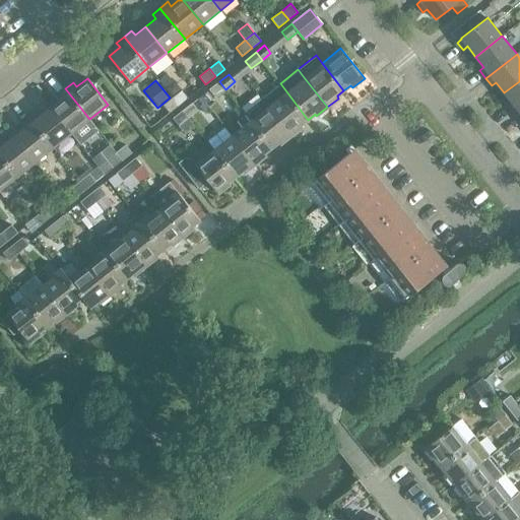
[(174,80),(165,87),(173,98),(174,96),(182,90),(174,80)]
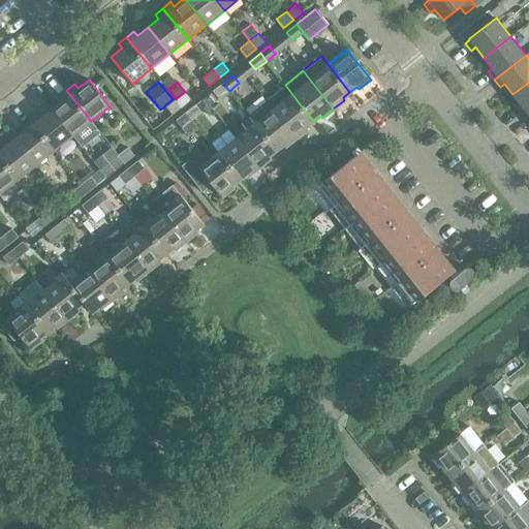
[(524,116),(528,113),(528,112),(528,82),(528,83),(512,94),(522,105),(518,109),(524,116)]
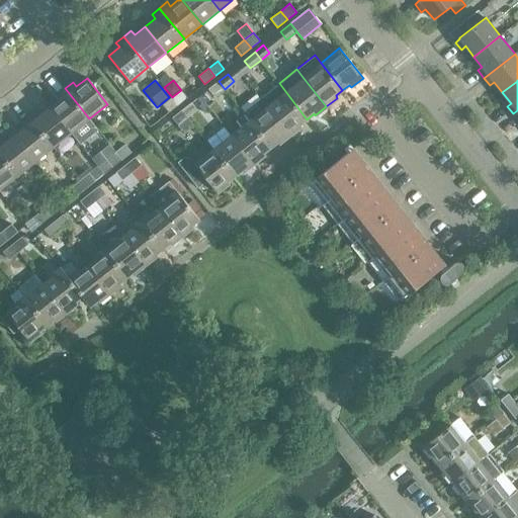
[(225,89),(219,81),(208,89),(214,96),(225,89)]
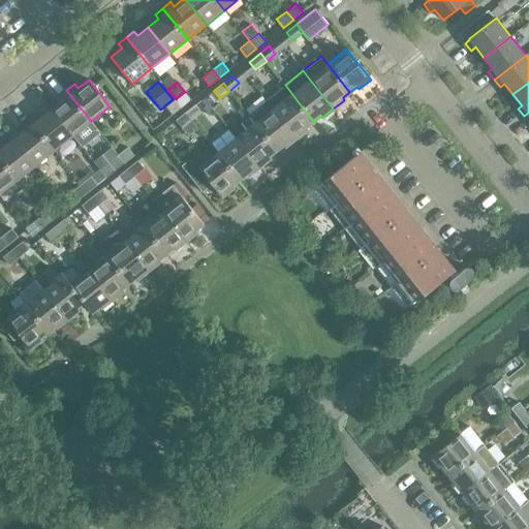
[(306,127),(313,122),(291,93),(285,85),(267,100),(296,138),(307,129),(306,127)]
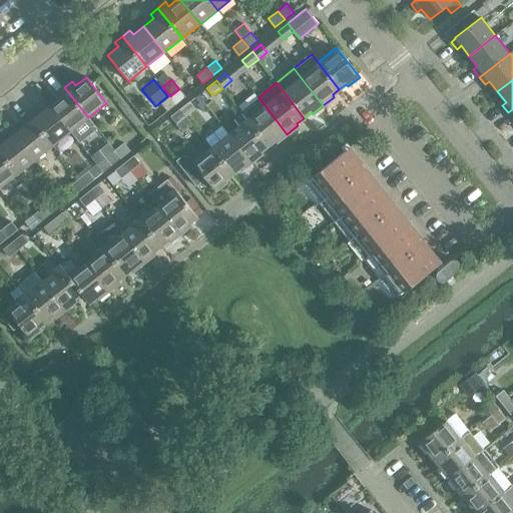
[(60,97),(49,105),(70,132),(88,117),(64,87),(57,93),(60,97)]
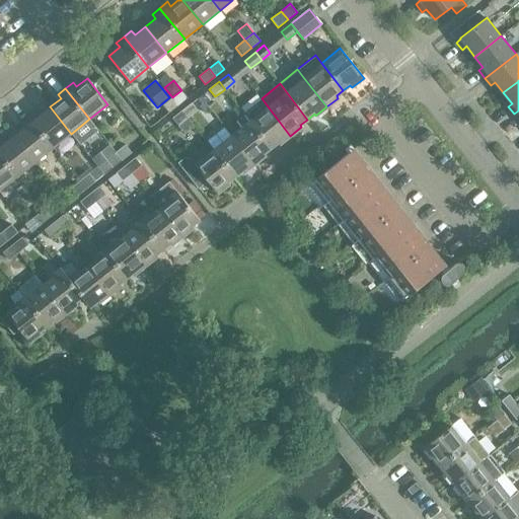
[(173,96),(172,97),(179,104),(188,98),(181,90),(173,96)]
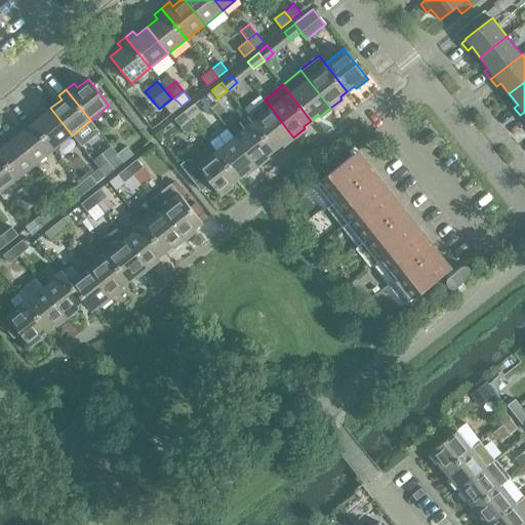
[(182,106),(174,98),(164,107),(170,115),(182,106)]
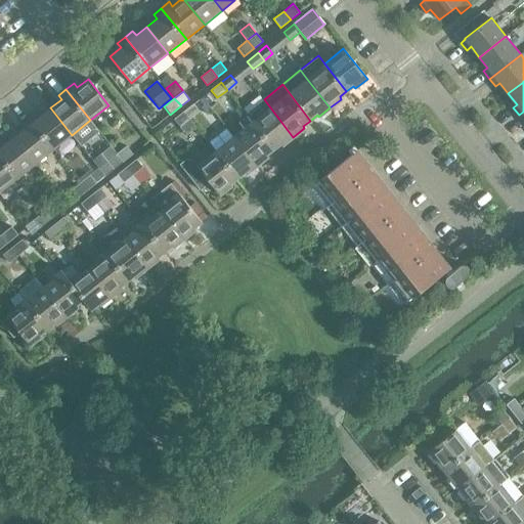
[(281,145),(293,137),(264,99),(246,114),(247,116),(252,121),(273,149),(280,143),(281,145)]
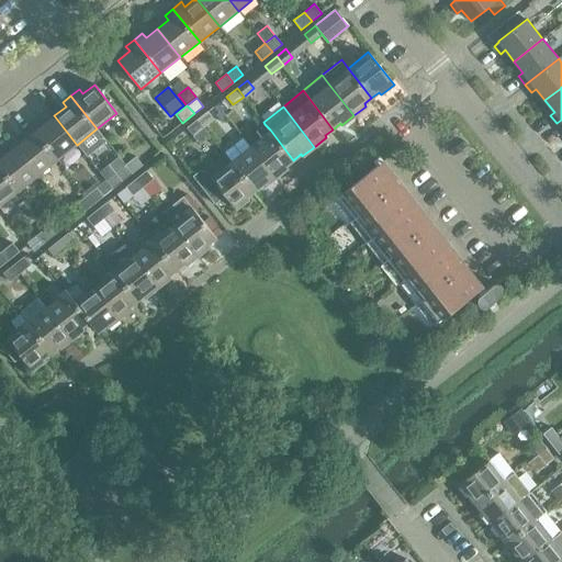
[(198,119),(204,127),(214,120),(208,111),(198,119)]
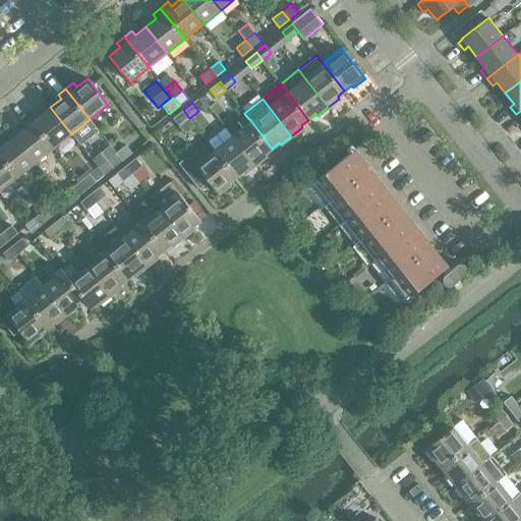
[(37,112),(29,118),(53,149),(71,134),(50,107),(40,116),(37,112)]
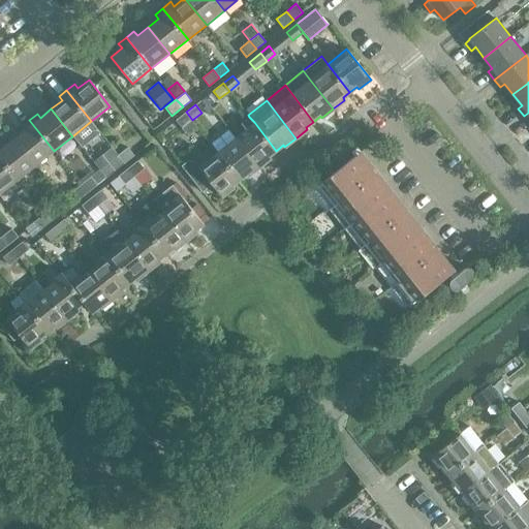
[(186,112),(176,121),(182,128),(192,120),(186,112)]
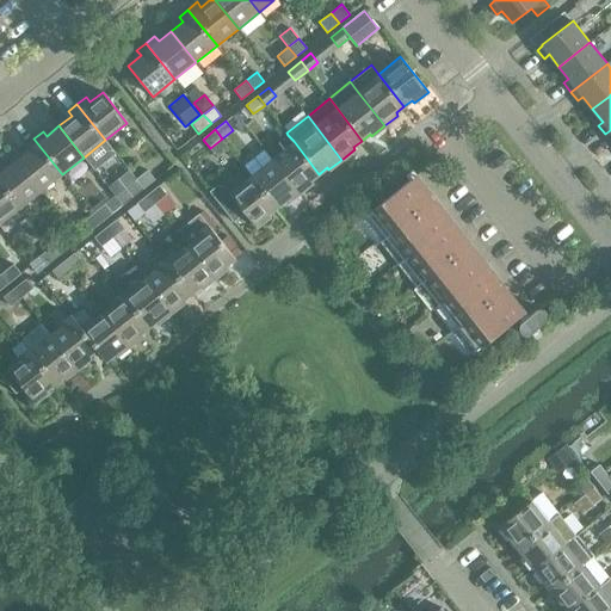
[(310,180),(319,174),(294,141),(288,135),(278,142),(284,149),(272,158),(300,193),(313,183),(310,180)]
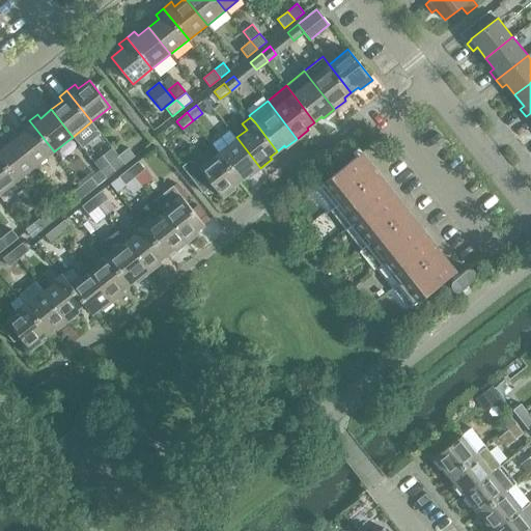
[(25,131),(15,139),(36,166),(54,151),(29,120),(22,127),(25,131)]
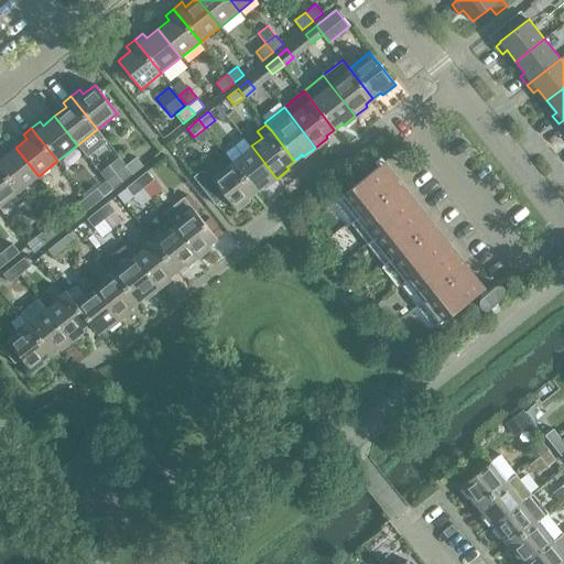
[(231,162),(255,192),(262,186),(264,188),(277,179),(251,145),(231,162)]
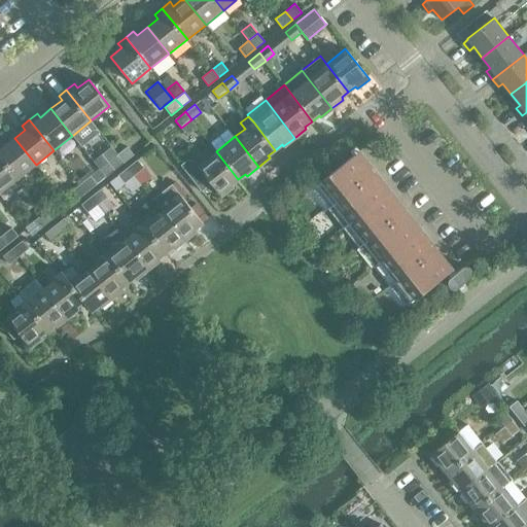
[(0,142),(0,157),(18,179),(36,165),(14,138),(4,146),(0,142)]
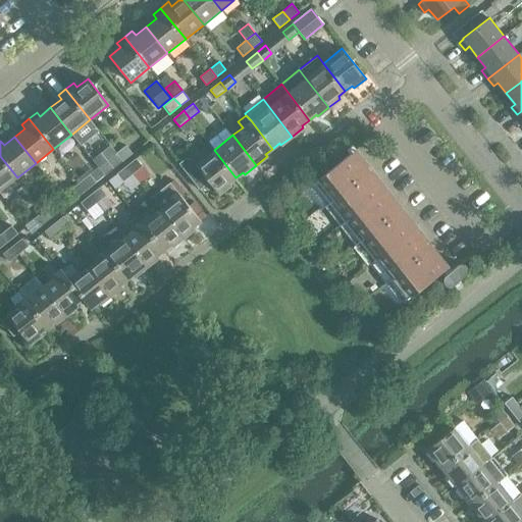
[(116,153),(122,161),(133,153),(125,145),(116,153)]
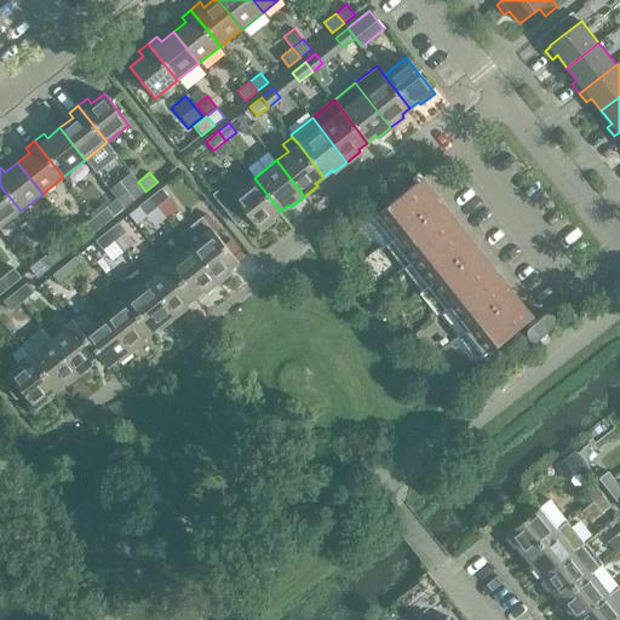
[(271,217),(280,211),(254,178),(233,195),(229,190),(219,189),(212,194),(236,224),(247,216),(259,230),(274,219),(271,217)]
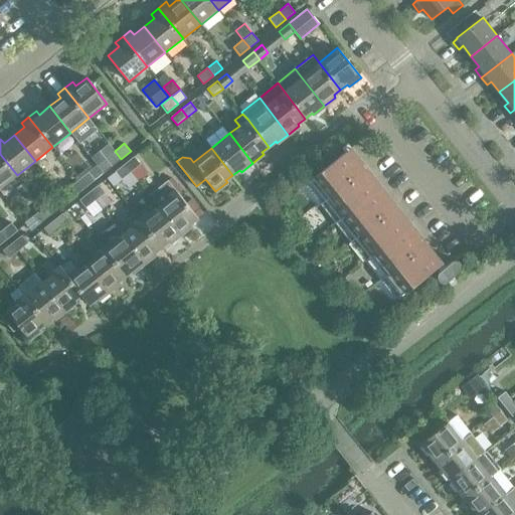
[(121,159),(115,151),(105,158),(112,166),(121,159)]
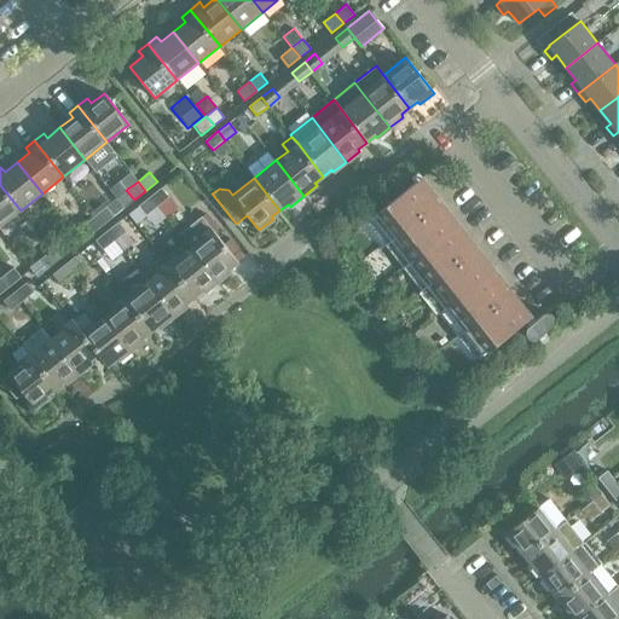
[(525,320),(416,183),(415,181),(376,213),(486,352),(525,320)]
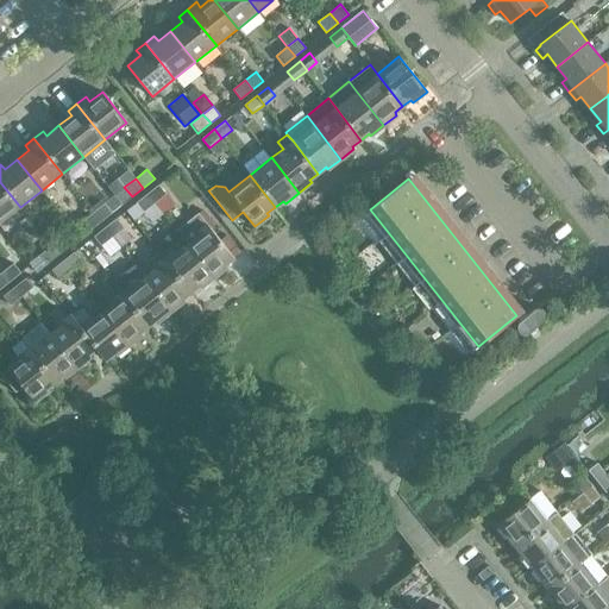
[(0,223),(20,207),(0,182),(0,223)]
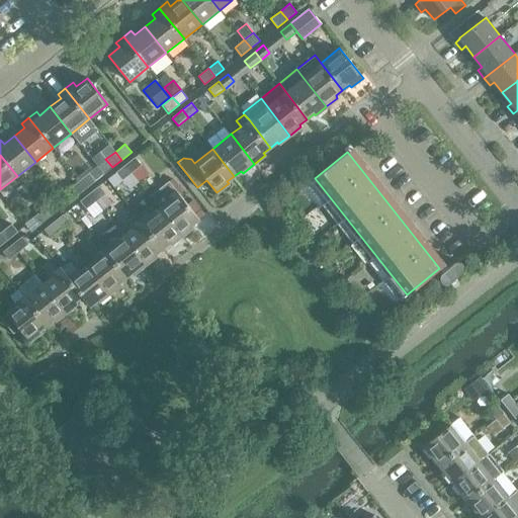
[(131,173),(142,165),(135,157),(124,165),(131,173)]
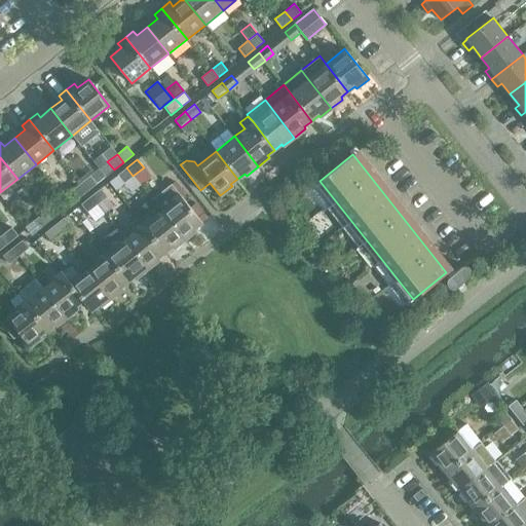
[(117,175),(124,183),(133,176),(126,167),(117,175)]
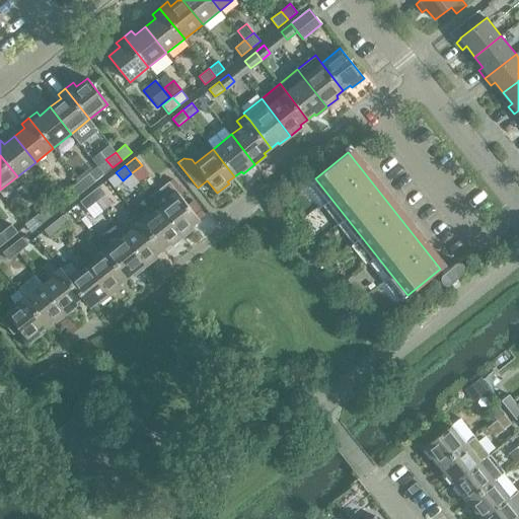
[(79,180),(85,189),(95,181),(89,173),(79,180)]
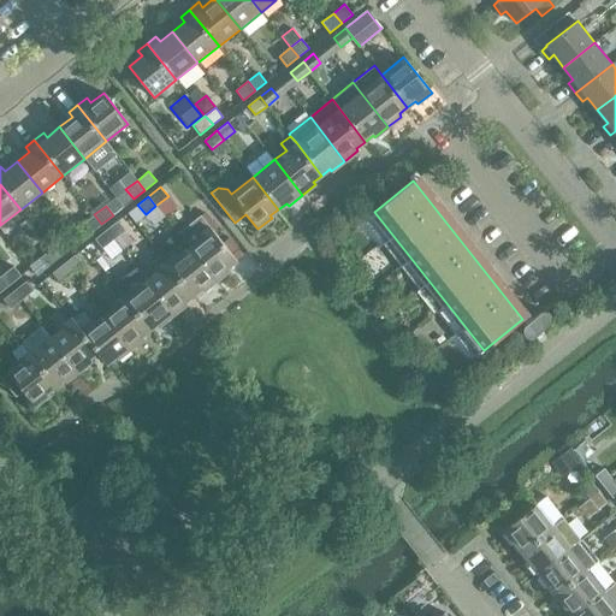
[(101,224),(94,214),(83,224),(90,234),(101,224)]
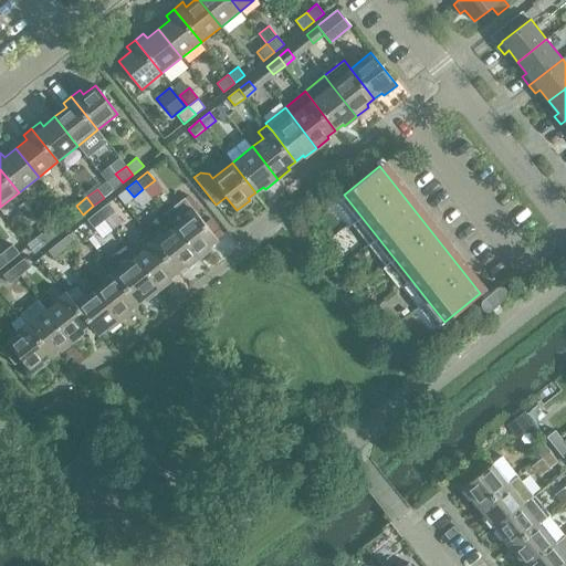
[(185,198),(164,213),(199,258),(211,249),(209,245),(218,240),(192,207),(185,198)]
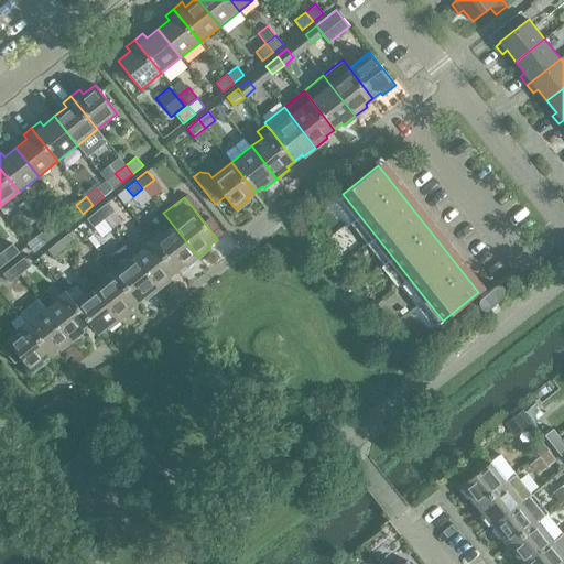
[(108,203),(97,210),(104,219),(115,210),(108,203)]
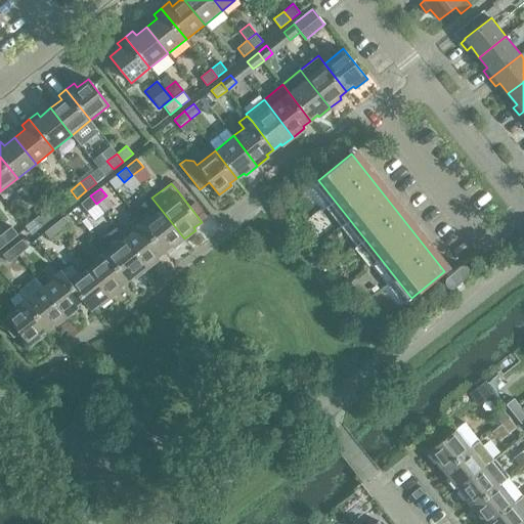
[(81,204),(87,211),(96,204),(90,195),(81,204)]
